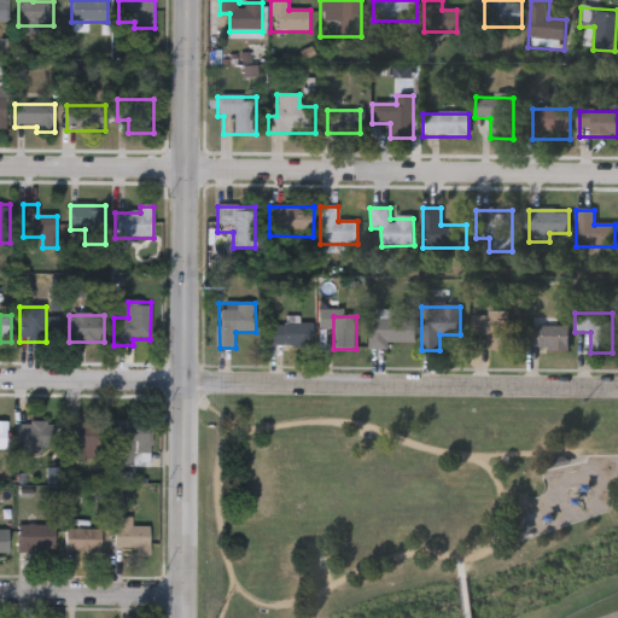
[(512,351),(490,351),(490,337),(472,337),(472,316),(512,316),(512,351)]
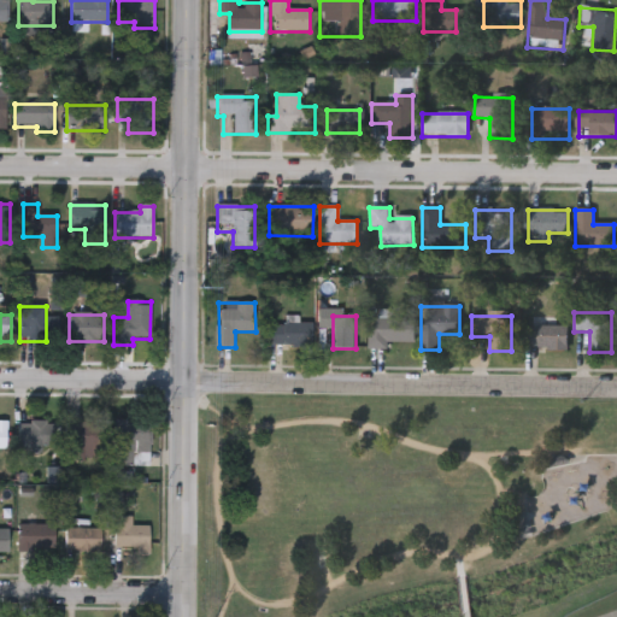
[(371,350),(371,318),(415,318),(415,344),(389,344),(389,350),(371,350)]
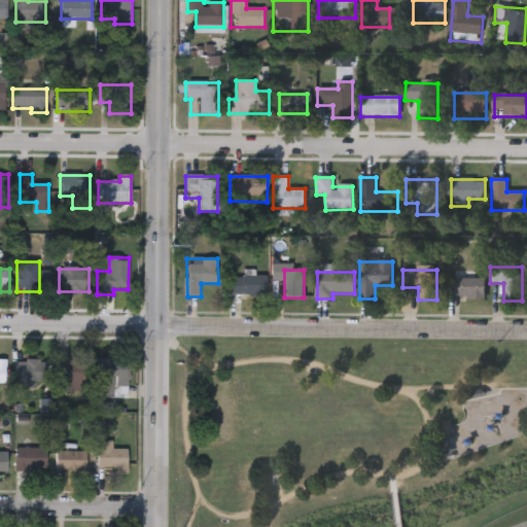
[(227,276),(267,276),(267,295),(227,295),(227,276)]
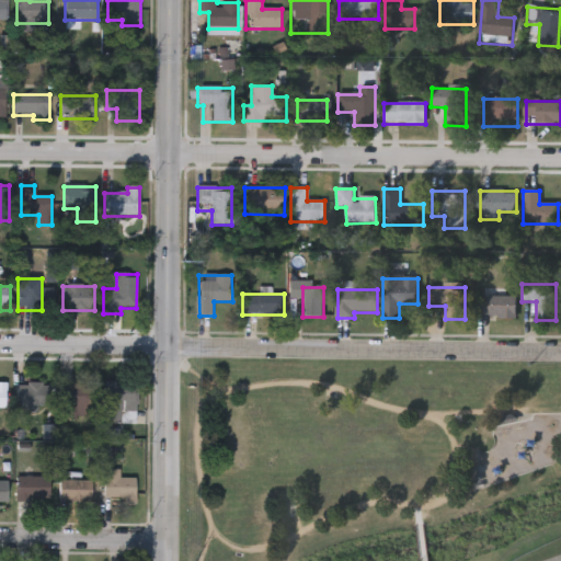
[(516,319),(474,319),(474,297),(516,297),(516,319)]
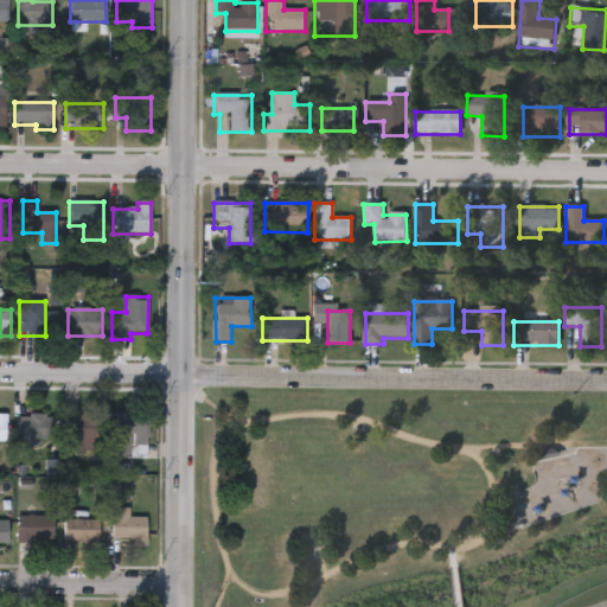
[(147,445),(109,445),(109,414),(147,414),(147,445)]
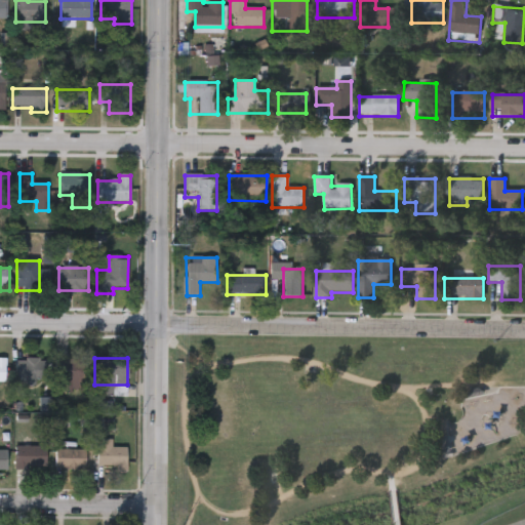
[(35,385),(14,385),(14,359),(44,359),(44,379),(35,379),(35,385)]
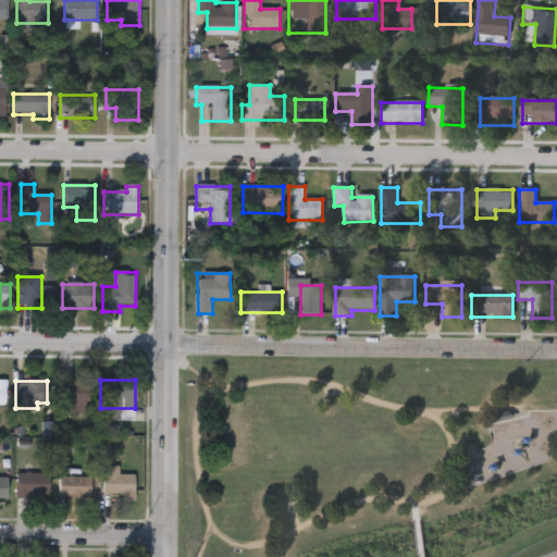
[(58,382),(91,382),(91,409),(58,409),(58,382)]
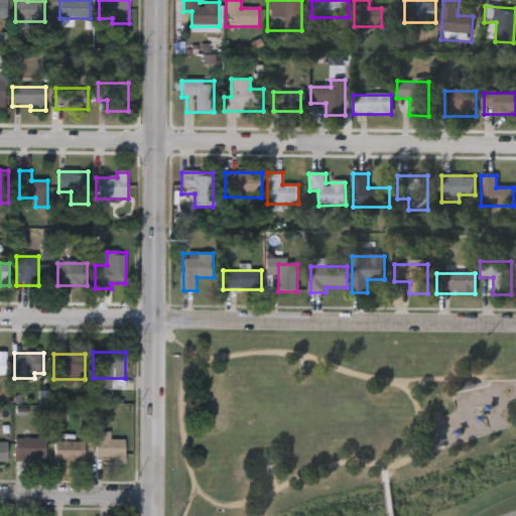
[(109,432),(109,440),(123,440),(123,461),(95,461),(95,432),(109,432)]
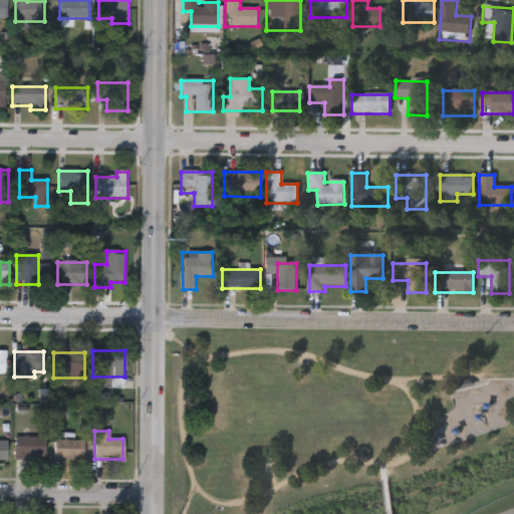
[(44,437),(44,459),(14,459),(14,437),(44,437)]
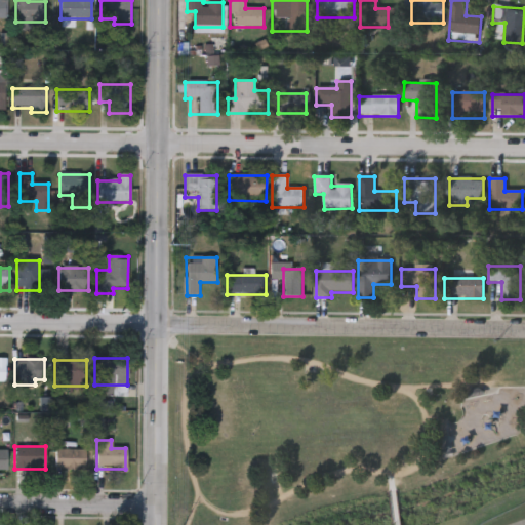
[(88,469),(54,469),(54,450),(88,450),(88,469)]
